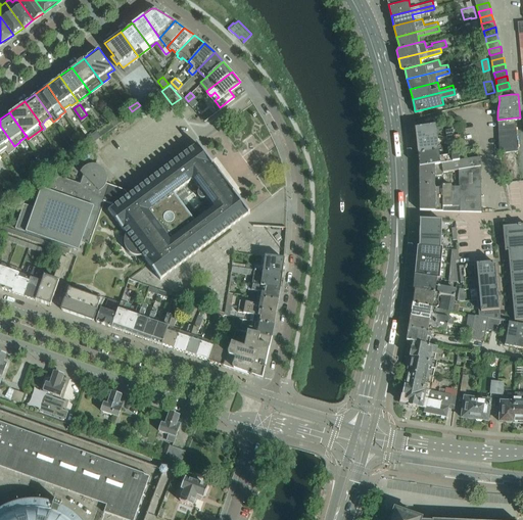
[(113,126),(126,116),(123,112),(110,122),(113,126)]
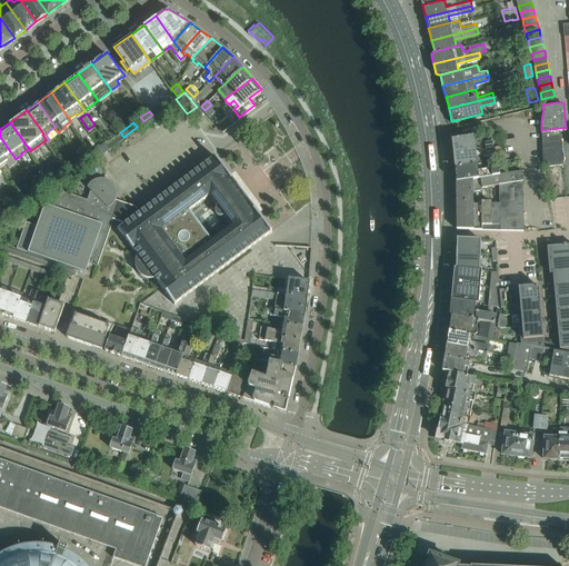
[(563,162),(560,128),(541,130),(542,141),(542,165),(563,162)]
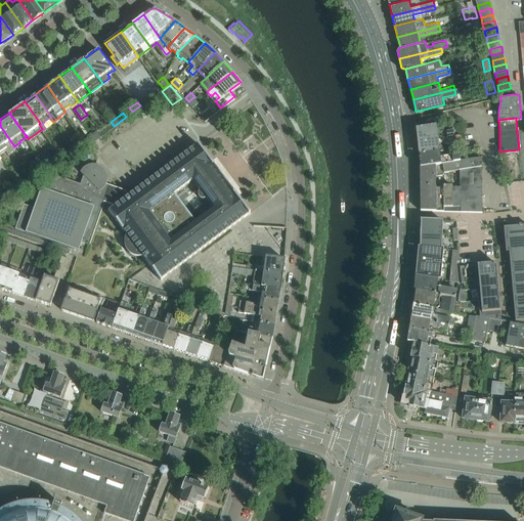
[(441,128),(440,123),(417,126),(418,140),(461,133),(461,132),(454,133),(453,127),(441,128)]
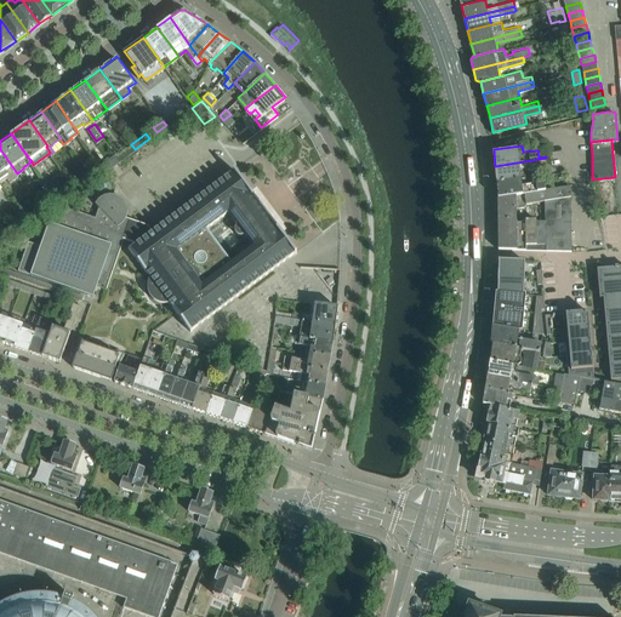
[(17,173),(0,149),(0,180),(1,181),(6,176),(10,181),(18,175),(17,173)]
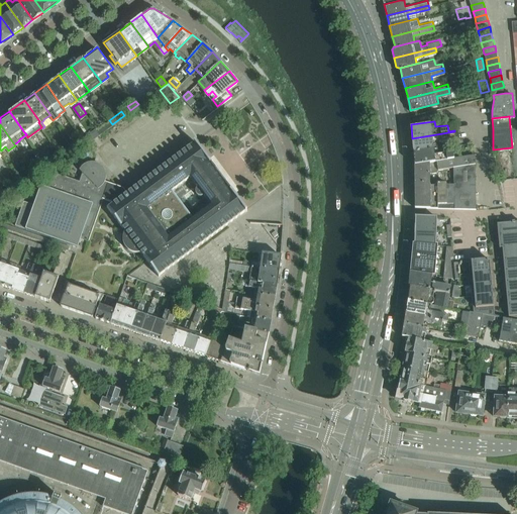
[(455,137),(454,131),(412,138),(413,150),(438,146),(437,140),(455,137)]
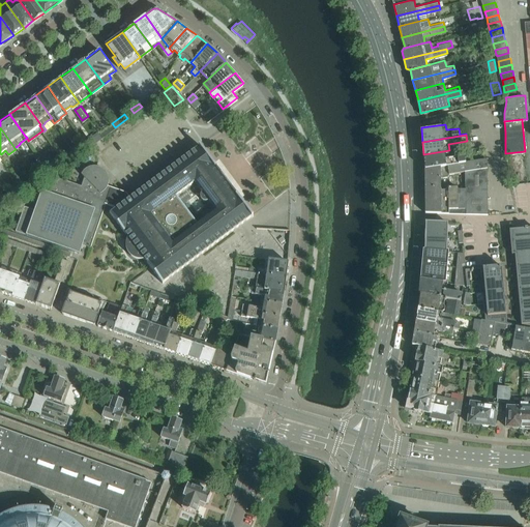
[(77,154),(89,146),(84,140),(72,148),(77,154)]
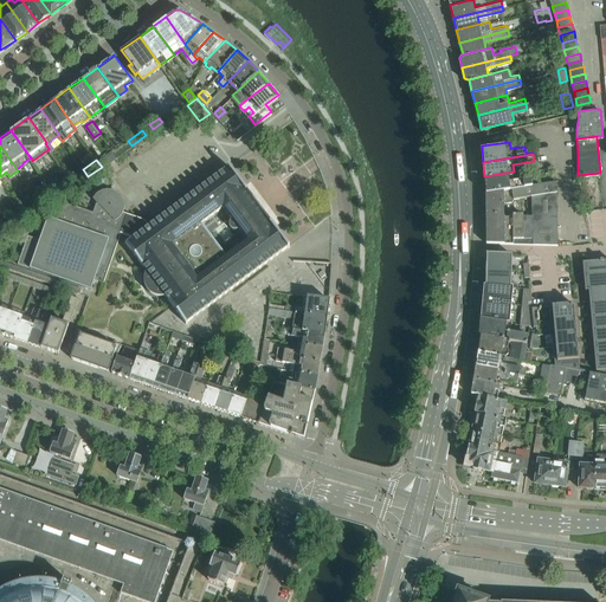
[(187,319),(288,245),(289,244),(271,220),(264,211),(263,208),(256,199),(253,196),(247,188),(229,163),(227,164),(149,224),(144,218),(123,209),(123,208),(124,206),(124,204),(123,201),(123,199),(123,198),(122,195),(121,194),(118,192),(117,191),(116,189),(114,188),(113,188),(110,187),(109,187),(107,187),(104,187),(103,188),(101,188),(100,189),(98,191),(96,192),(95,193),(94,194),(92,196),(96,200),(96,202),(92,211),(69,201),(50,215),(47,215),(45,221),(39,238),(27,233),(18,261),(30,266),(91,287),(95,277),(103,280),(121,231),(129,234),(131,237),(127,239),(126,240),(143,265),(144,264),(147,266),(146,269),(144,270),(144,272),(143,273),(143,276),(143,278),(143,279),(144,282),(144,284),(146,285),(147,287),(148,289),(149,290),(152,291),(153,292),(155,293),(158,293),(159,293),(161,293),(163,293),(165,293),(167,292),(169,296),(167,297),(186,322),(187,321),(187,319)]
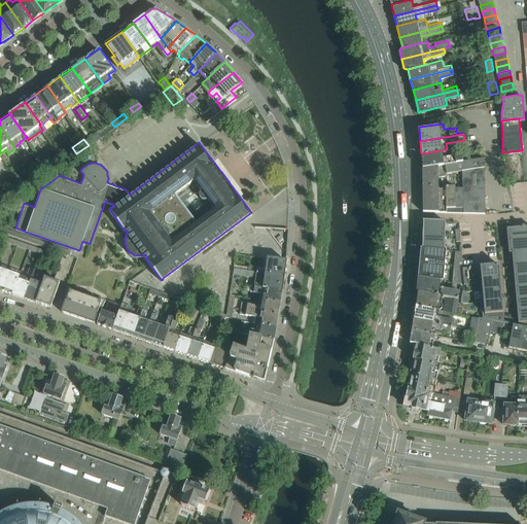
[(422,166),(484,158),(484,155),(481,156),(480,150),(461,152),(448,155),(447,149),(421,153),(422,166)]
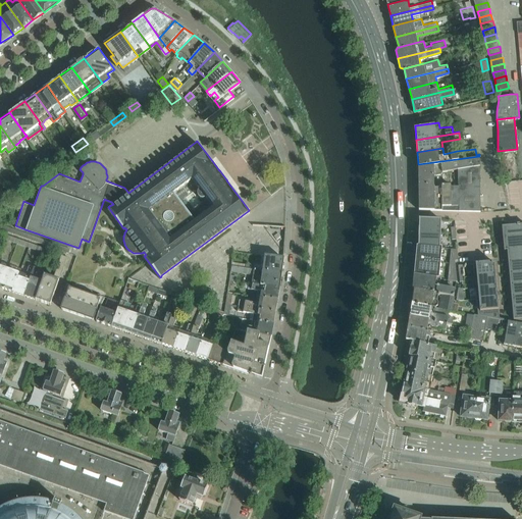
[(65,160),(71,155),(67,150),(62,154),(65,160)]
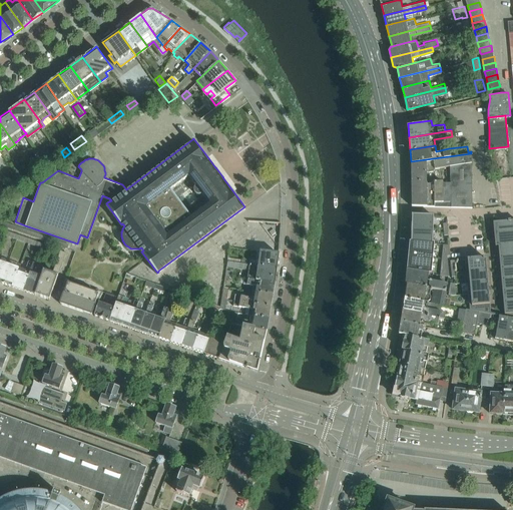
[(411,161),(412,204),(472,205),(471,153),(411,161)]
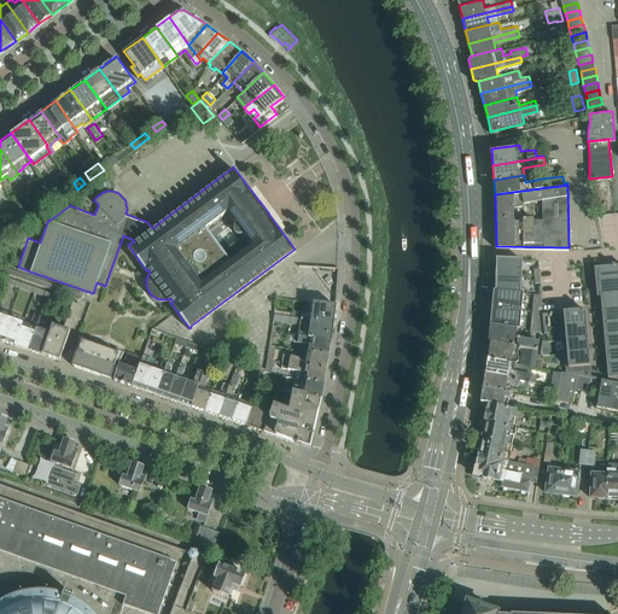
[(48,196),(40,202),(46,210),(54,204),(48,196)]
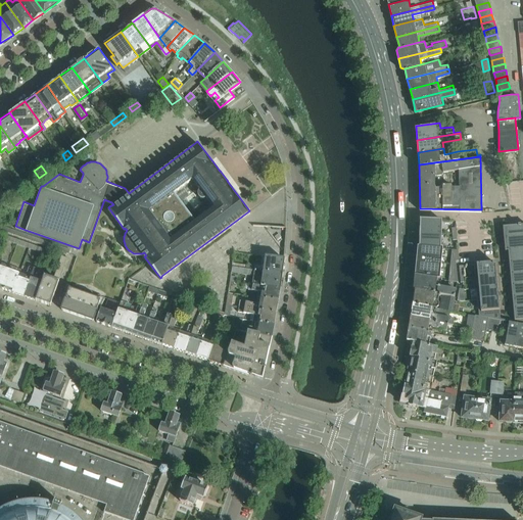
[(420,217),(419,231),(441,232),(441,218),(421,217),(420,217)]
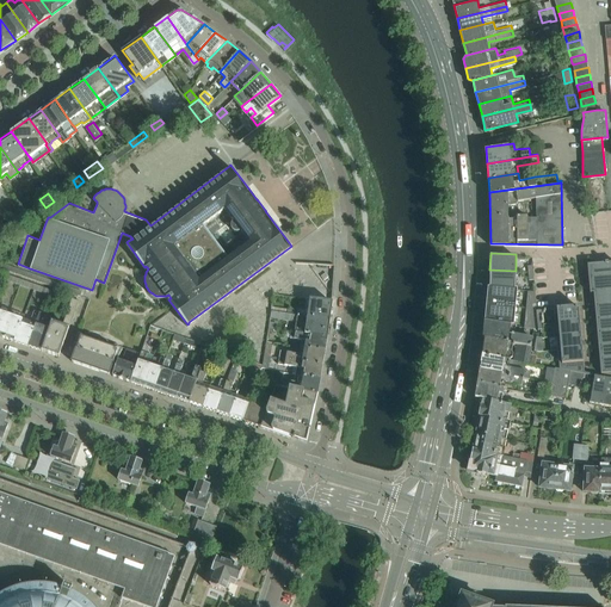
[(605,260),(587,262),(588,277),(610,273),(610,259),(608,260),(608,259),(605,259),(605,260)]
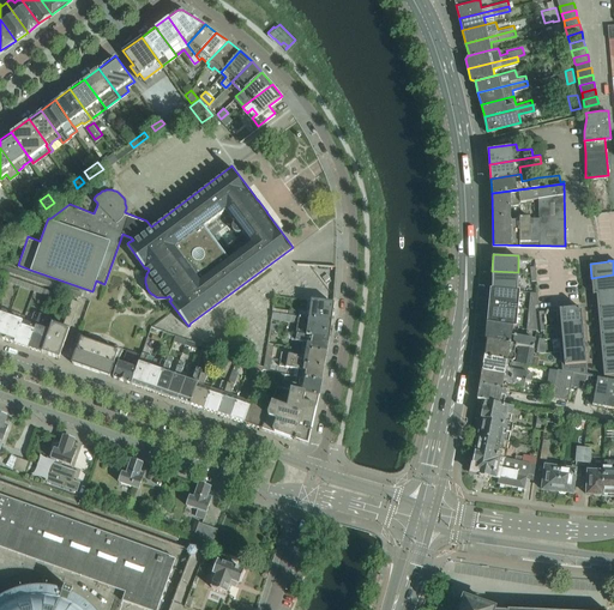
[(492,271),(492,287),(518,289),(518,288),(518,272),(492,271)]
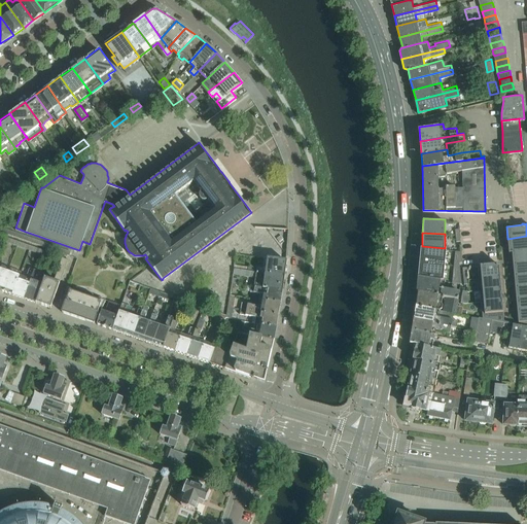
[(18,244),(20,239),(7,235),(5,240),(18,244)]
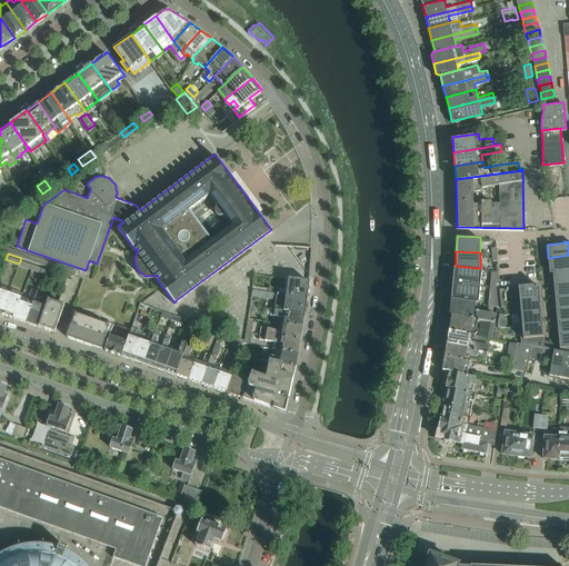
[(568,255),(548,258),(549,270),(552,270),(568,268),(568,255)]
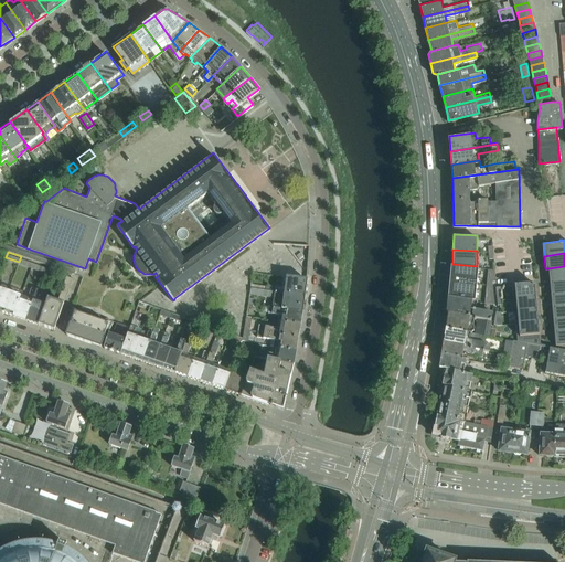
[(31,266),(33,261),(21,256),(19,262),(31,266)]
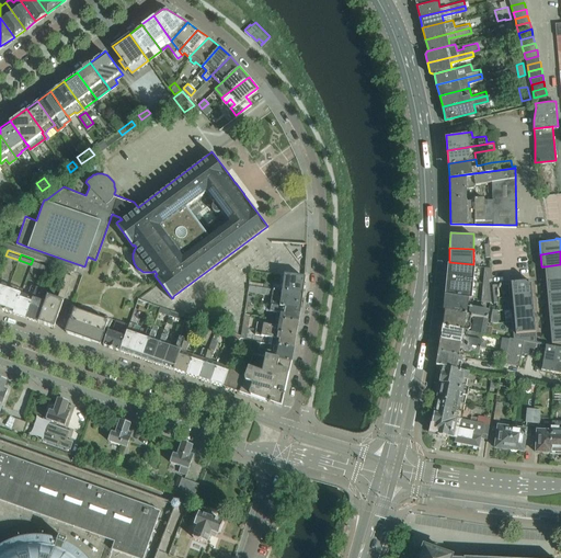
[(45,263),(33,259),(31,264),(44,269),(45,263)]
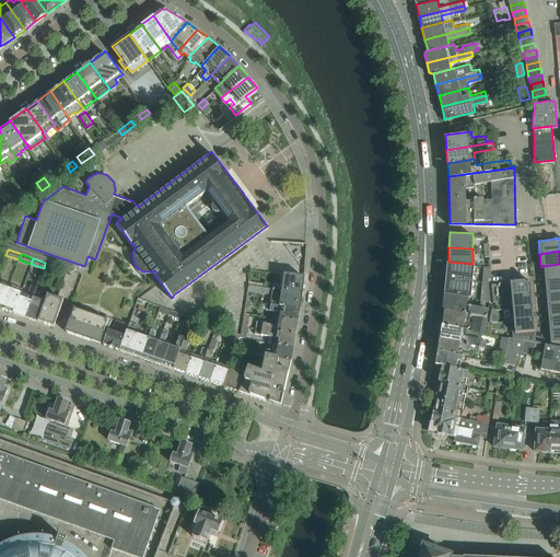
[(445,292),(470,297),(474,263),(473,263),(473,264),(448,262),(445,292)]
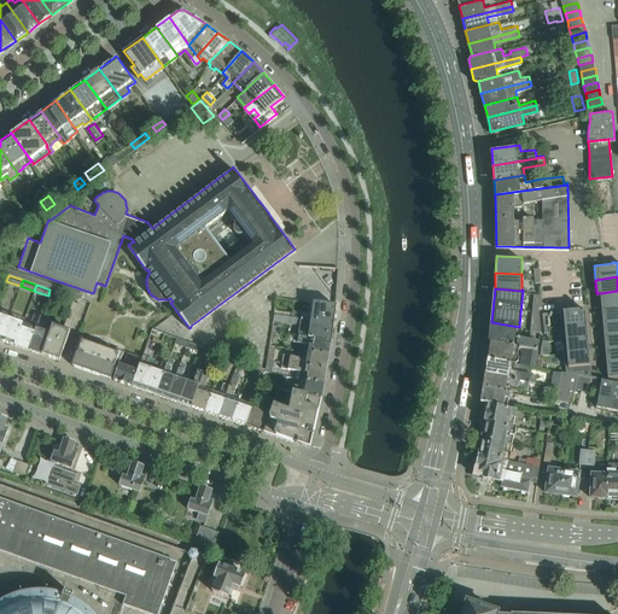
[(62,294),(50,290),(48,296),(59,299),(62,294)]
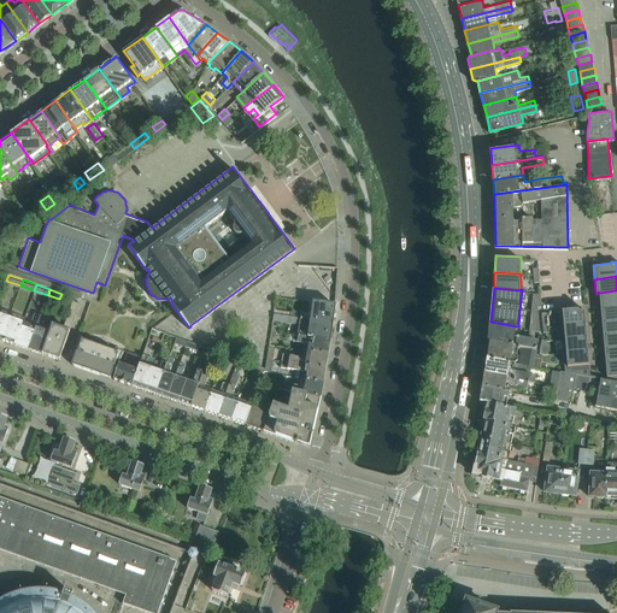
[(616,290),(599,293),(600,306),(616,304),(616,290)]
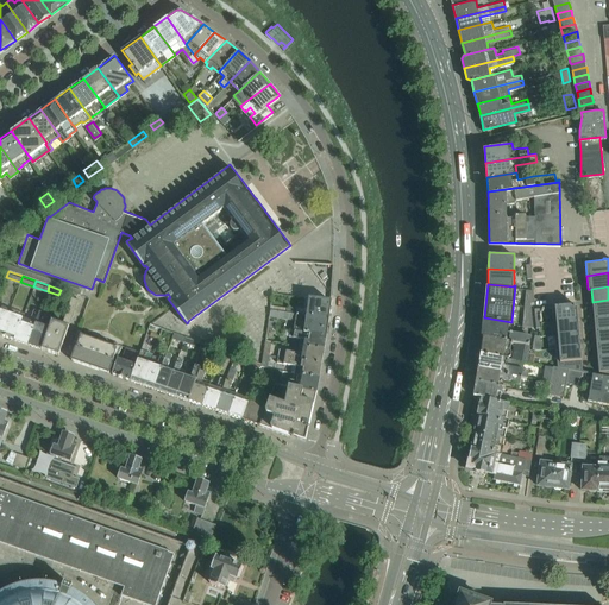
[(526,288),(523,325),(533,326),(531,301),(534,301),(533,288),(526,288)]
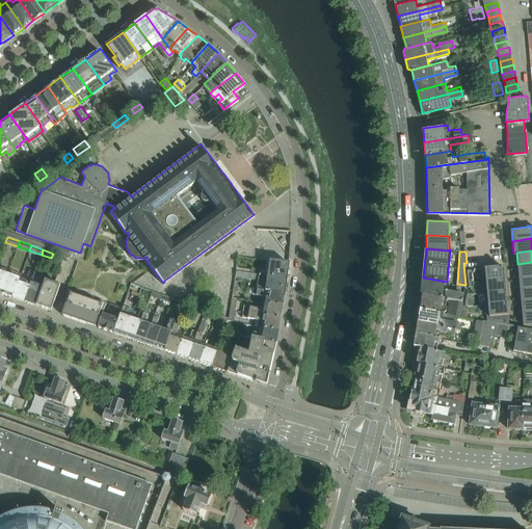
[(287,278),(290,262),(283,260),(283,261),(266,258),(265,268),(237,264),(236,269),(287,278)]
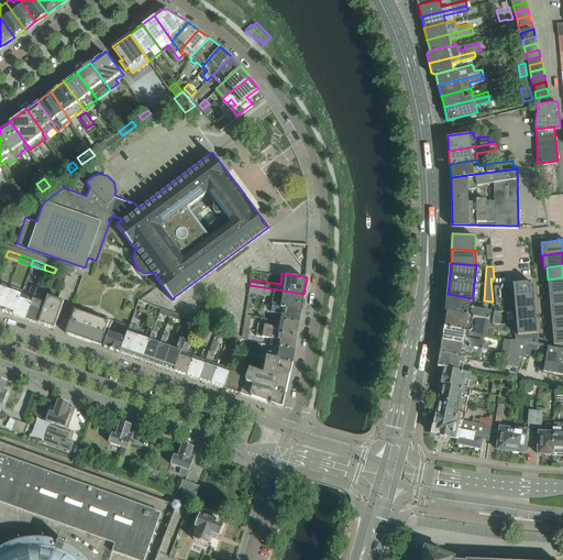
[(562,277),(548,280),(549,292),(562,291),(562,277)]
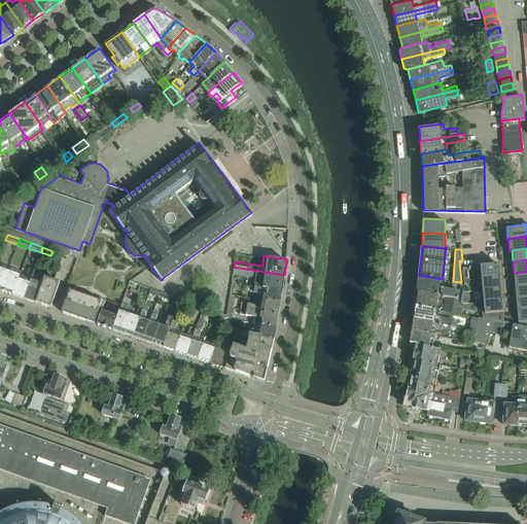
[(0,287),(2,288),(10,266),(0,262),(0,287)]
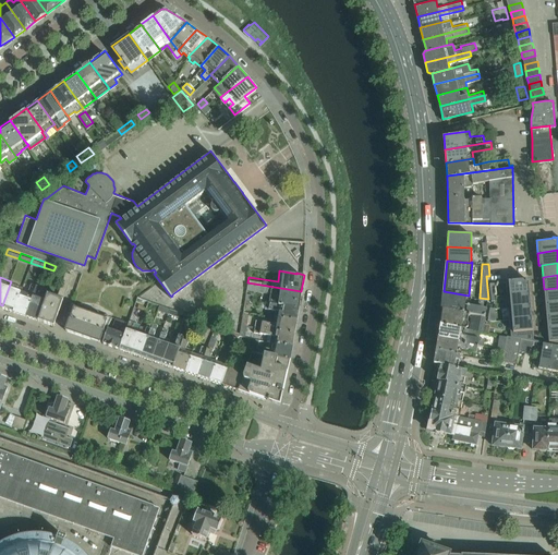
[(528,278),(506,280),(507,292),(529,291),(528,278)]
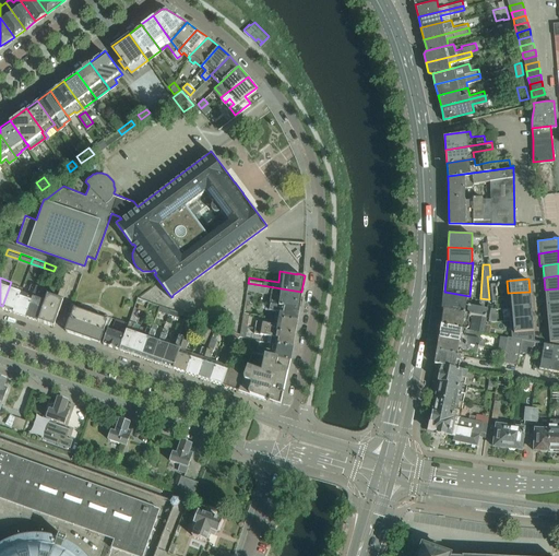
[(14,310),(22,291),(21,290),(22,286),(11,282),(2,306),(14,310)]
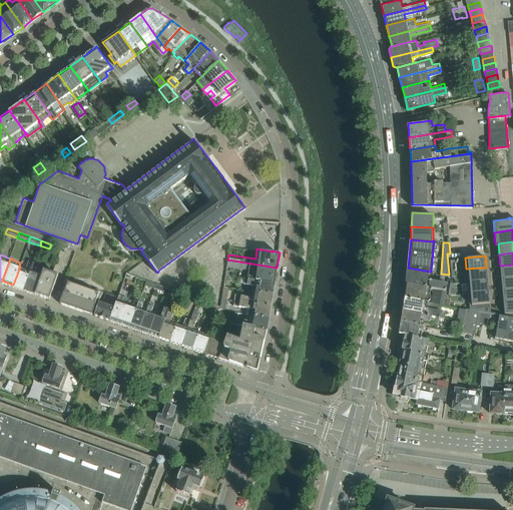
[(24,289),(34,261),(28,259),(25,268),(20,267),(13,285),(24,289)]
